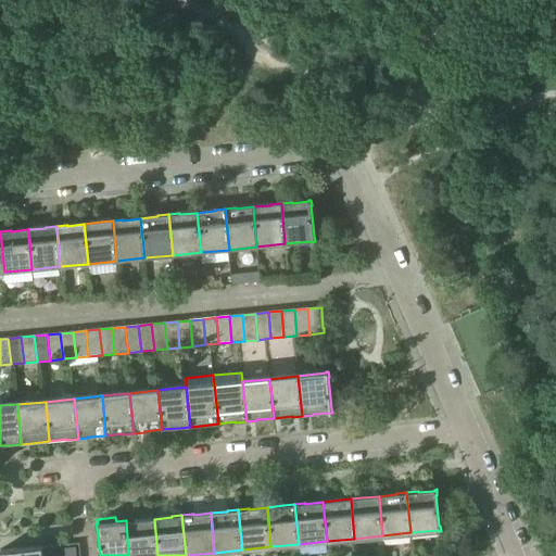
[(128,555),(158,555),(154,519),(137,520),(137,519),(126,520),(128,555)]
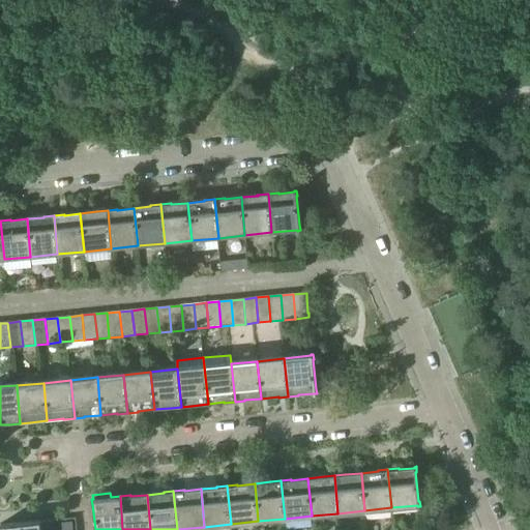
[(40,529),(40,524),(40,521),(35,522),(6,525),(6,524),(1,525),(1,528),(2,527),(2,529),(40,529)]
